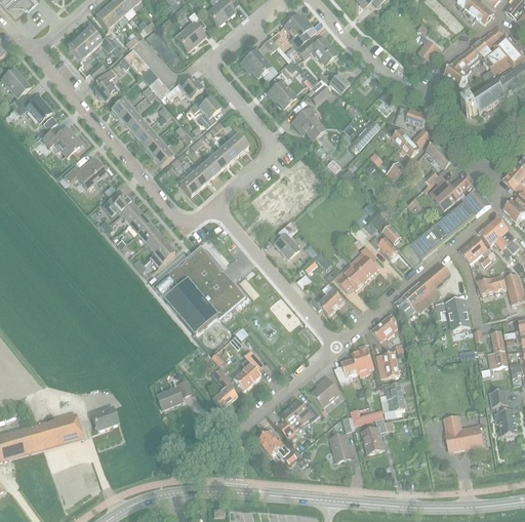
[(2,0),(4,2),(10,9),(14,13),(26,4),(29,0),(2,0)]
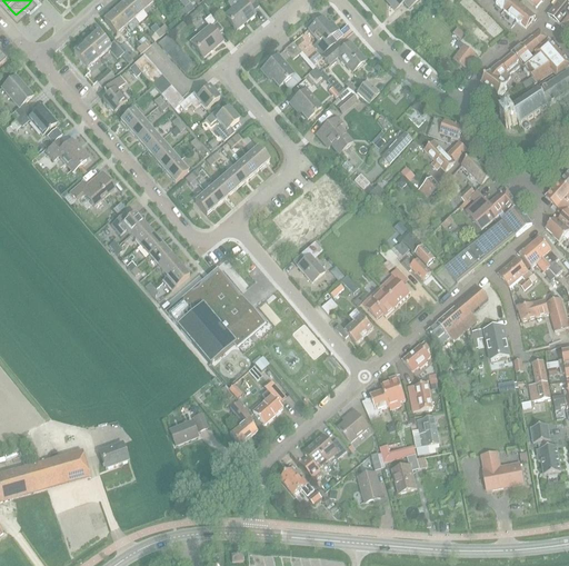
[(125,0),(122,2),(135,17),(143,9),(136,0),(125,0)]
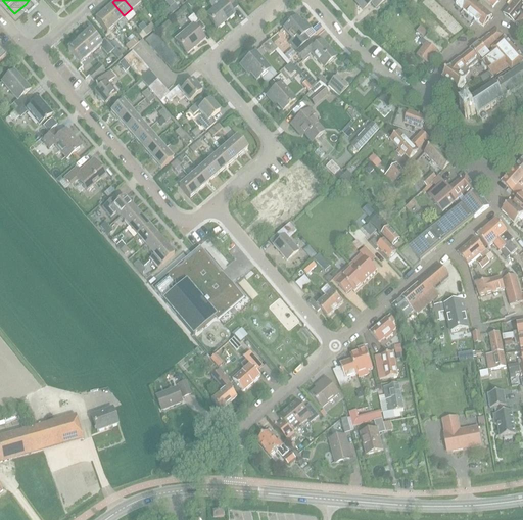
[(125,0),(132,8),(140,1),(139,0),(125,0)]
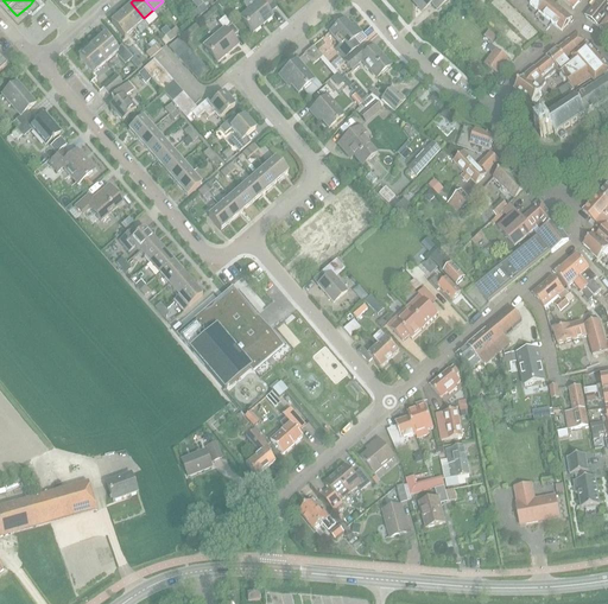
[(242,0),(248,7),(240,13),(253,30),(271,13),(265,6),(272,0),(242,0)]
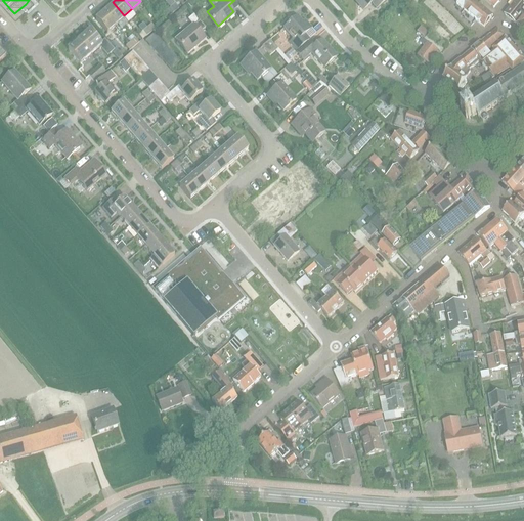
[(457,0),(456,1),(484,24),(493,13),(477,0),(457,0)]
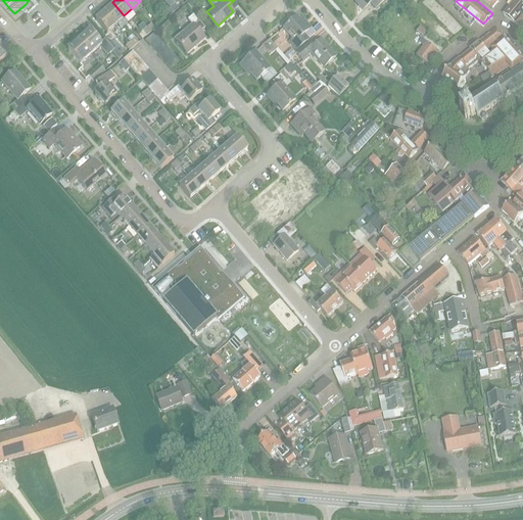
[(513,0),(504,11),(522,28),(522,2),(520,0),(513,0)]
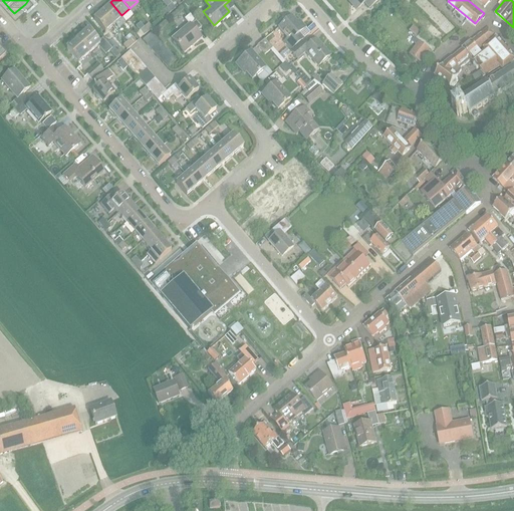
[(171,1),(167,5),(171,9),(175,5),(171,1)]
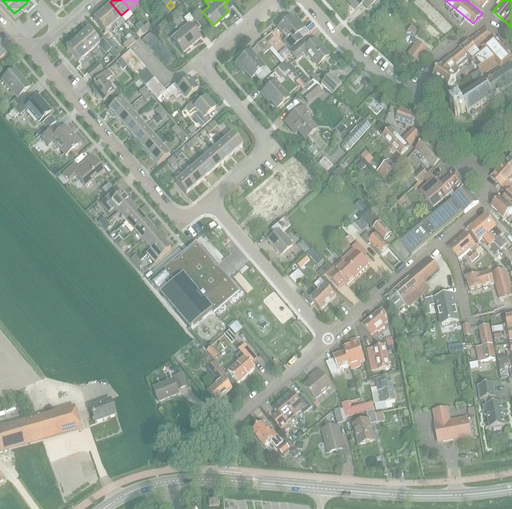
[(121,15),(110,2),(101,9),(113,22),(121,15)]
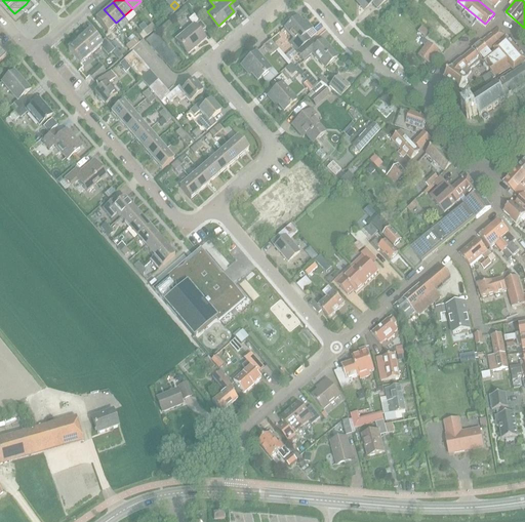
[(174,9),(170,5),(165,9),(169,13),(174,9)]
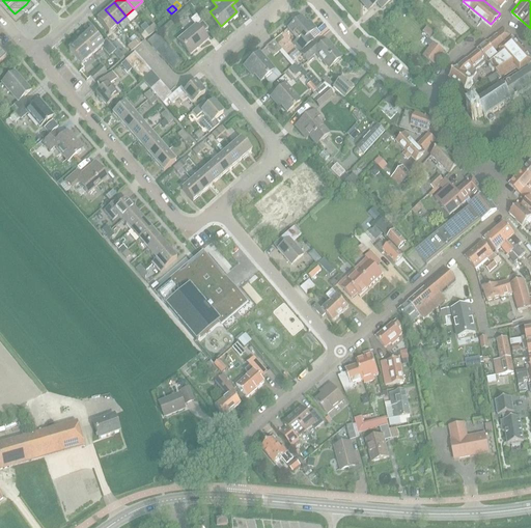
[(117,23),(105,9),(96,17),(108,30),(117,23)]
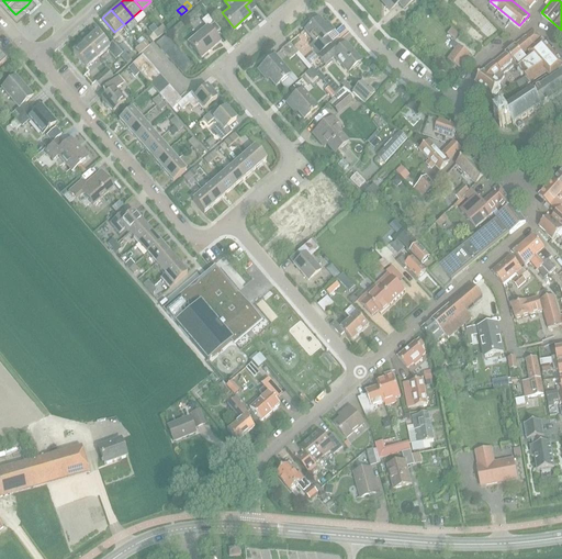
[(201,55),(206,49),(220,38),(214,32),(220,28),(208,13),(201,18),(206,24),(188,40),(201,55)]
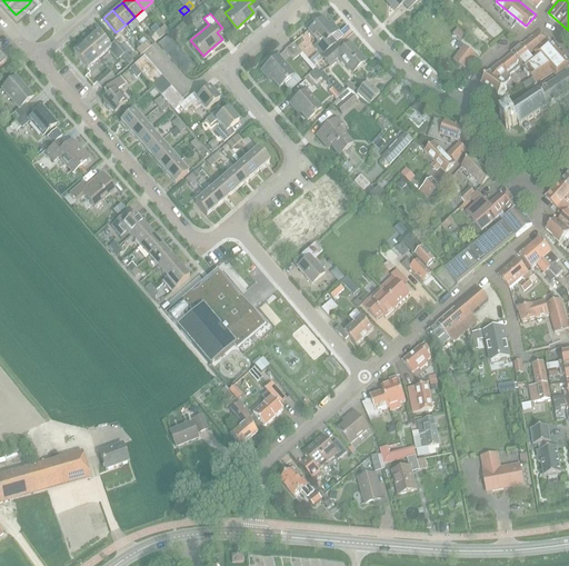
[(321,52),(323,50),(336,40),(331,33),(338,28),(333,23),(331,26),(322,16),(308,28),(318,39),(313,43),(321,52)]
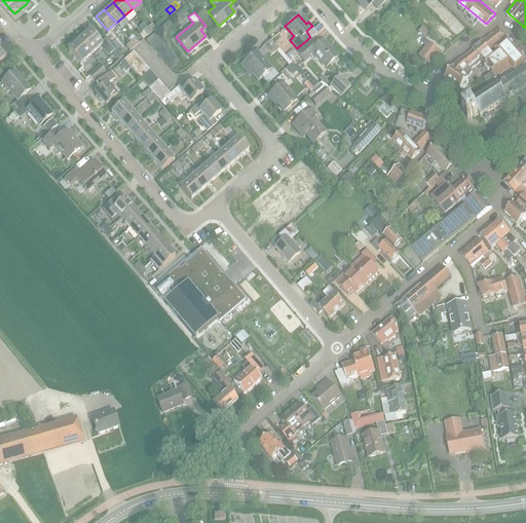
[(152,22),(147,26),(151,30),(155,26),(152,22)]
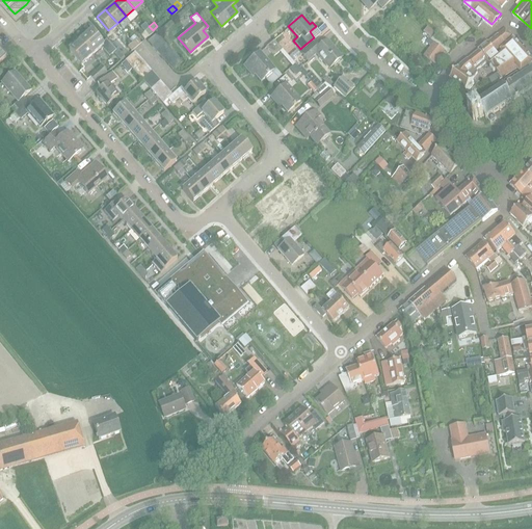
[(433,29),(427,24),(423,29),(429,34),(433,29)]
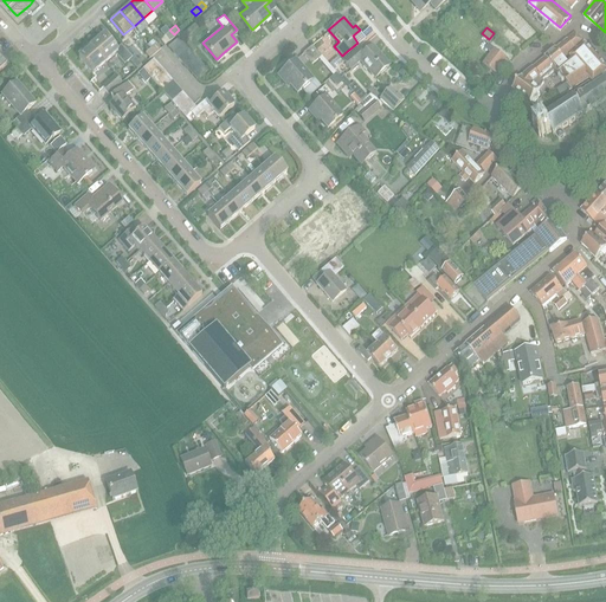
[(168,39),(174,34),(169,30),(165,33),(168,39)]
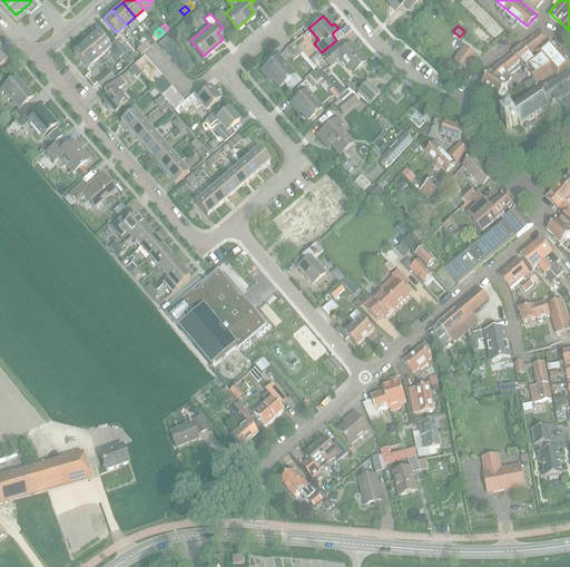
[(500,61),(510,74),(522,62),(524,65),(537,81),(553,70),(558,75),(569,64),(569,60),(561,50),(557,45),(550,37),(549,38),(541,28),(533,35),(532,33),(532,35),(526,40),(522,42),(512,50),(500,61)]
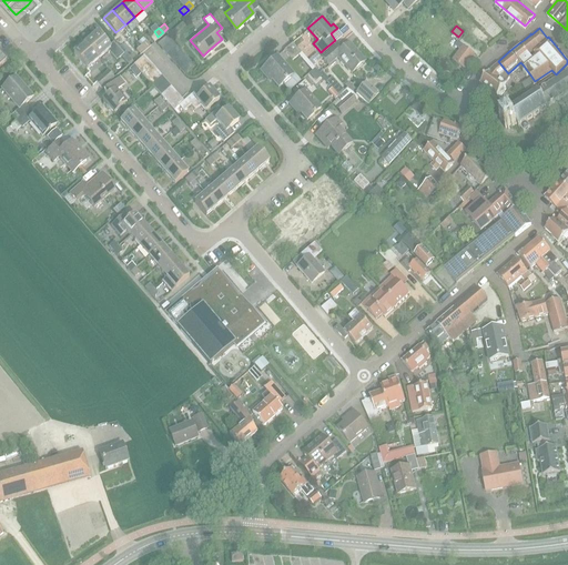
[(97,31),(85,41),(98,56),(108,48),(117,58),(123,51),(113,40),(109,43),(97,31)]
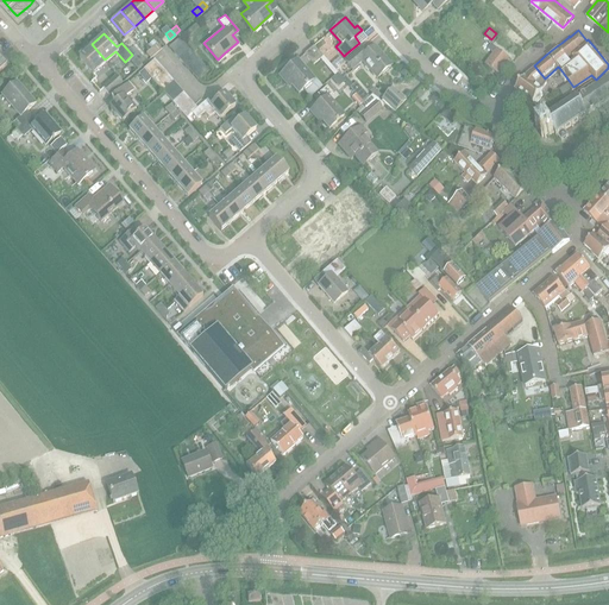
[(169,44),(174,50),(184,41),(180,36),(169,44)]
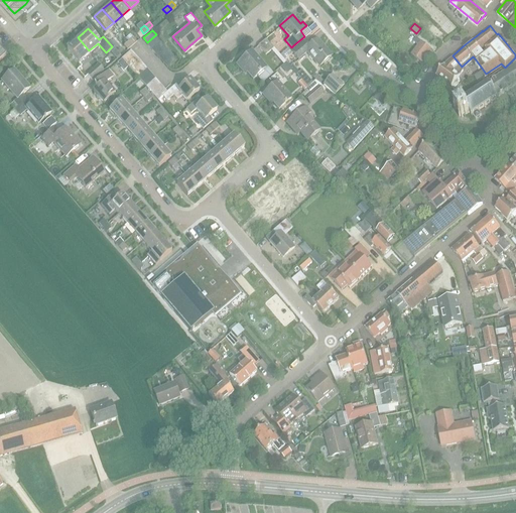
[(160,39),(156,34),(147,42),(151,47),(160,39)]
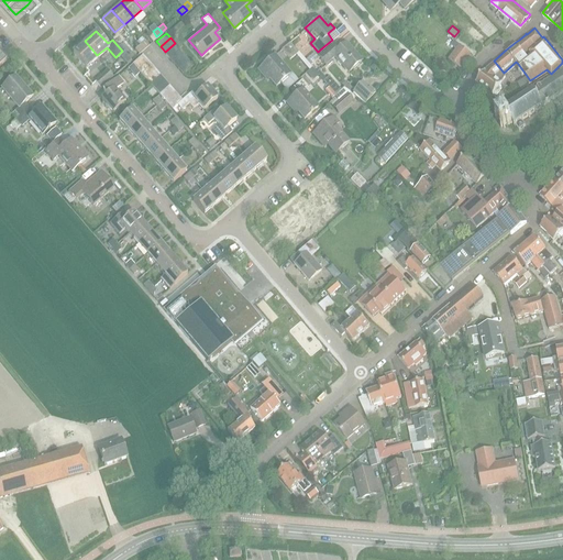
[(144,39),(140,43),(144,47),(148,43),(144,39)]
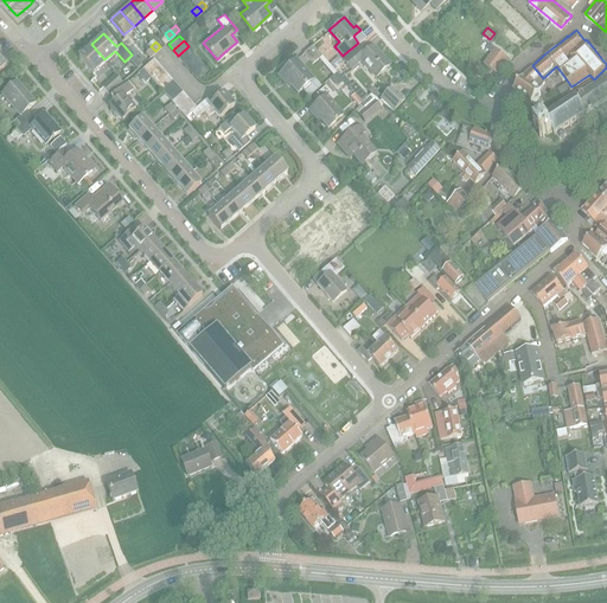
[(509,57),(505,53),(489,42),(486,45),(492,50),(484,62),(497,71),(509,57)]
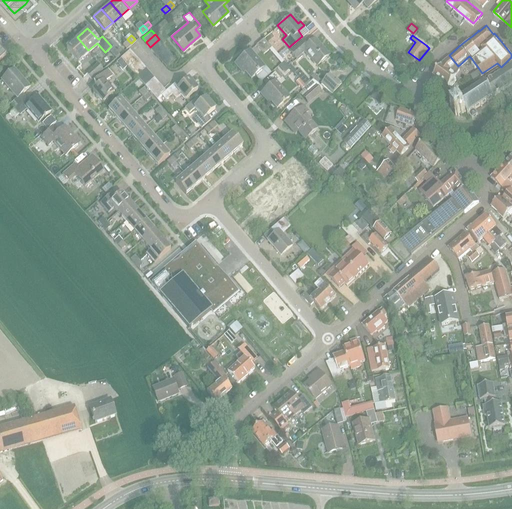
[(256,42),(259,45),(263,51),(271,45),(263,36),(256,42)]
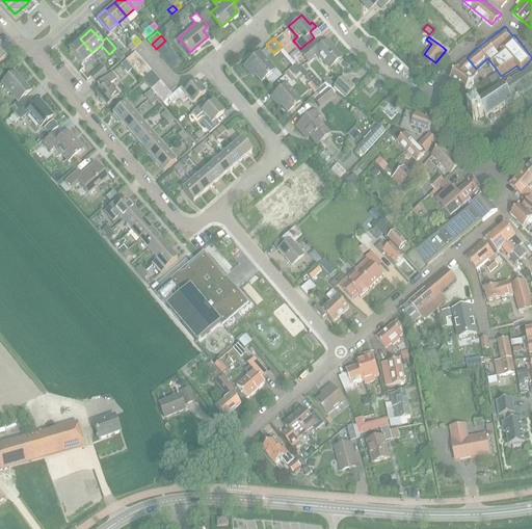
[(80,38),(70,47),(69,48),(81,62),(91,52),(80,38)]
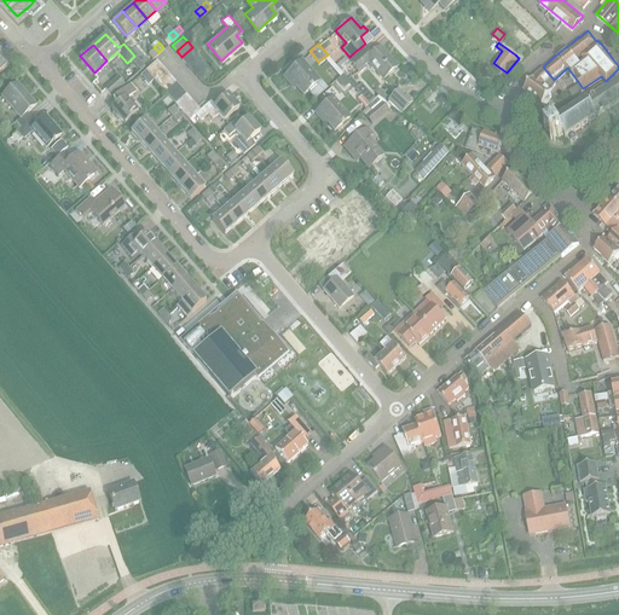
[(366,47),(357,54),(351,59),(358,68),(368,58),(383,75),(397,64),(380,45),(370,52),(366,47)]
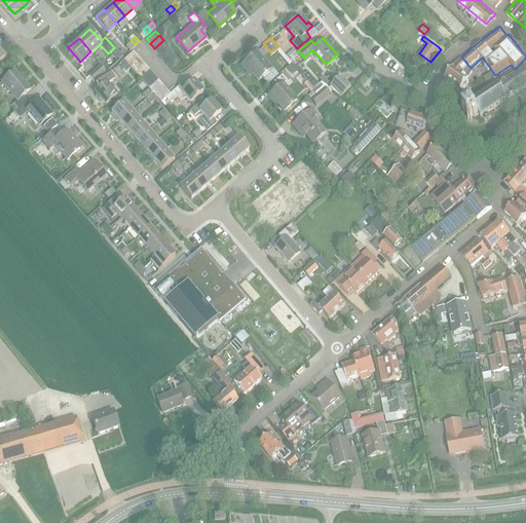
[(129,48),(135,44),(130,40),(125,44),(129,48)]
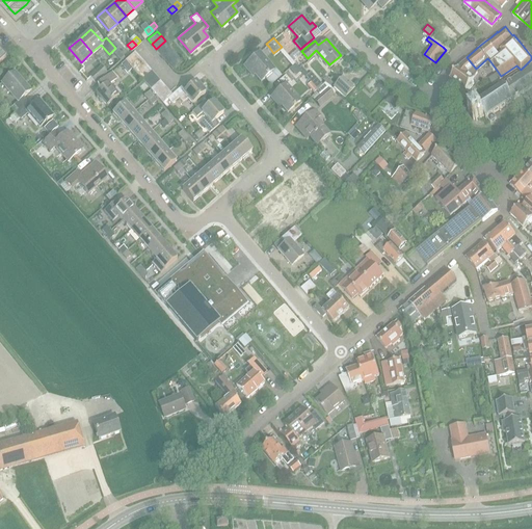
[(169,45),(165,41),(156,49),(160,53),(169,45)]
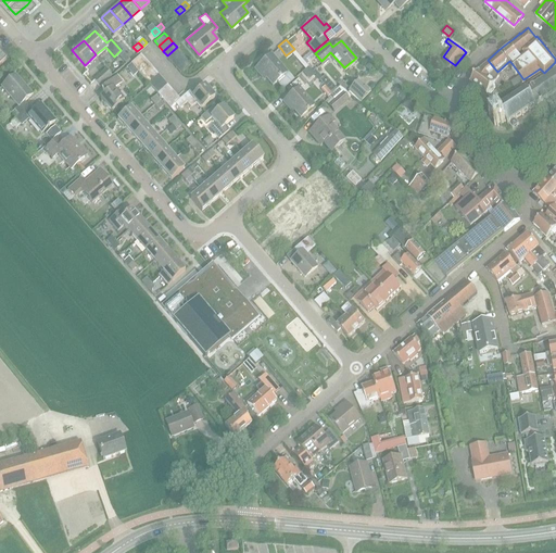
[(181,52),(177,47),(167,55),(172,61),(181,52)]
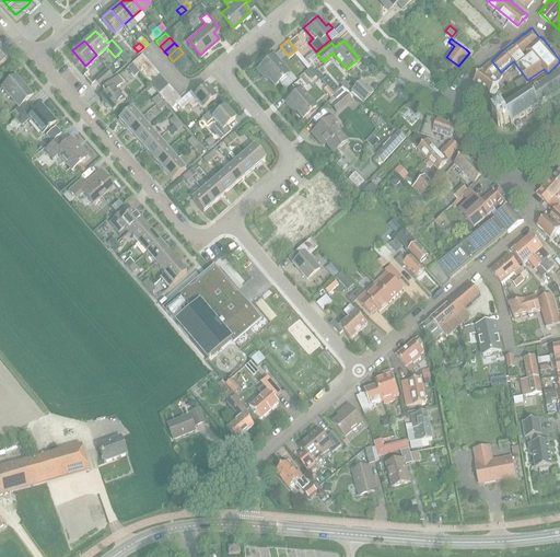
[(308,62),(317,55),(313,50),(304,57),(308,62)]
